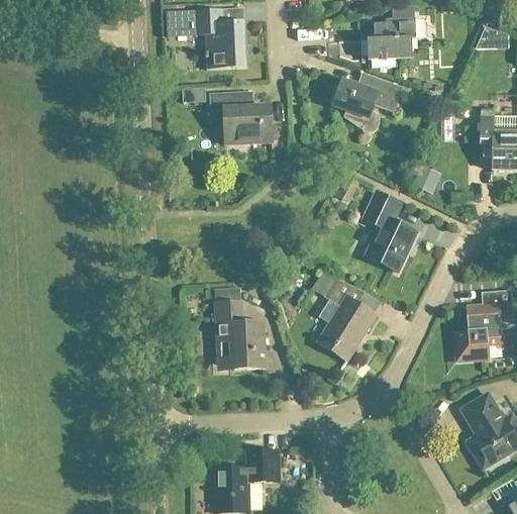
[(415,16),(414,6),(393,8),(394,22),(374,23),(374,38),(369,38),(370,59),(414,57),(414,48),(417,47),(415,16)]
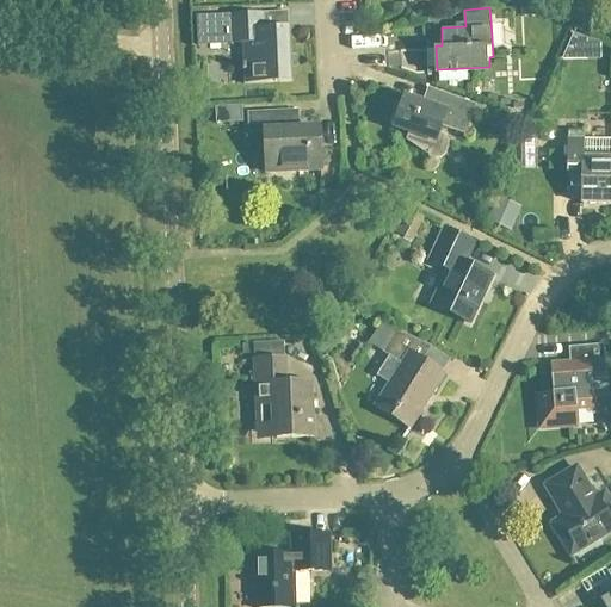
[(266,11),(197,13),(198,43),(245,41),(246,82),(291,80),(289,25),(266,26),(266,11)]
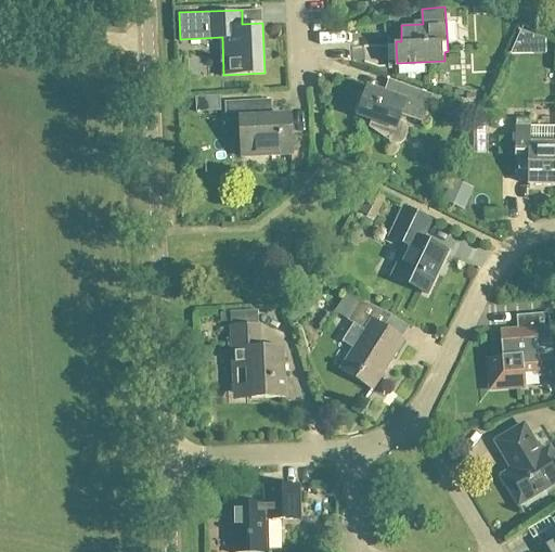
[(401,118),(402,112),(425,119),(435,92),(396,79),(391,93),(369,86),(360,113),(373,117),(371,125),(391,140),(391,141),(392,142),(394,140),(398,142),(402,141),(405,138),(409,129),(408,125),(404,120),(401,118)]
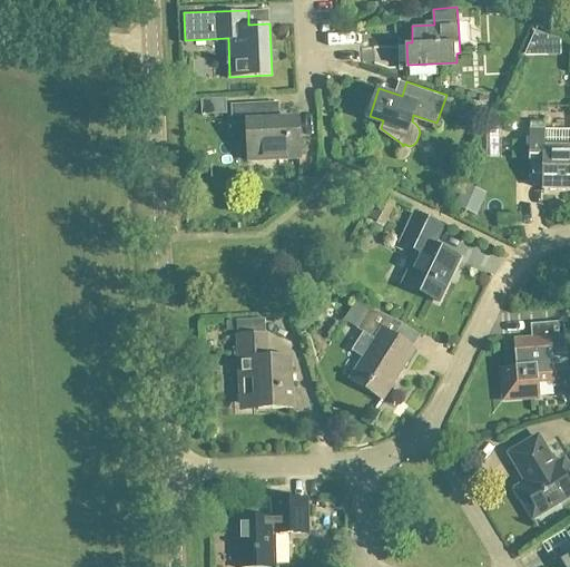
[(227,111),(226,96),(215,96),(216,111),(227,111)]
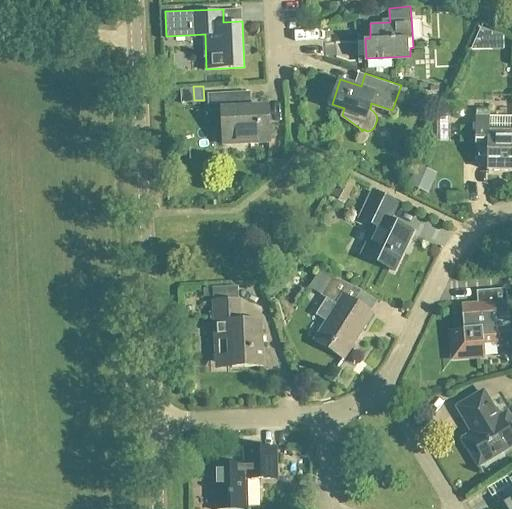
[(207,92),(208,109),(221,108),(222,142),(269,140),(268,105),(237,107),(236,91),(207,92)]
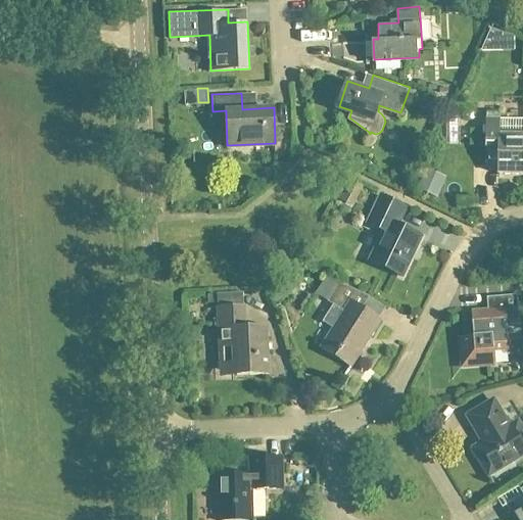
[(435,93),(427,100),(438,113),(446,106),(435,93)]
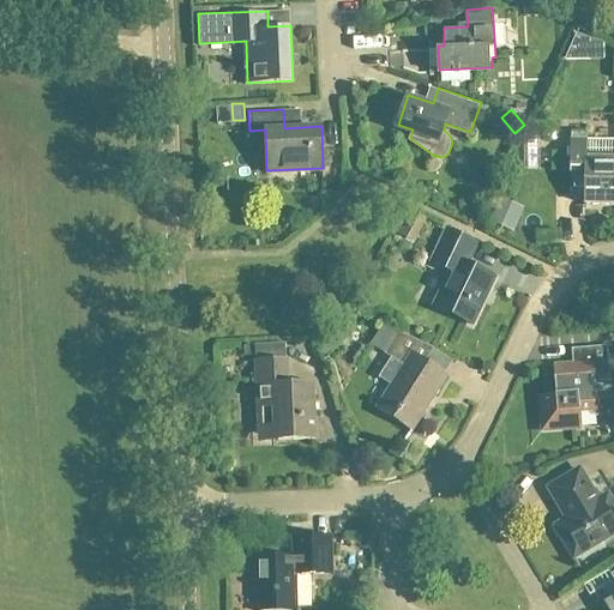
[(571,128),(571,167),(570,191),(585,191),(585,200),(613,200),(613,136),(587,136),(587,128),(571,128)]
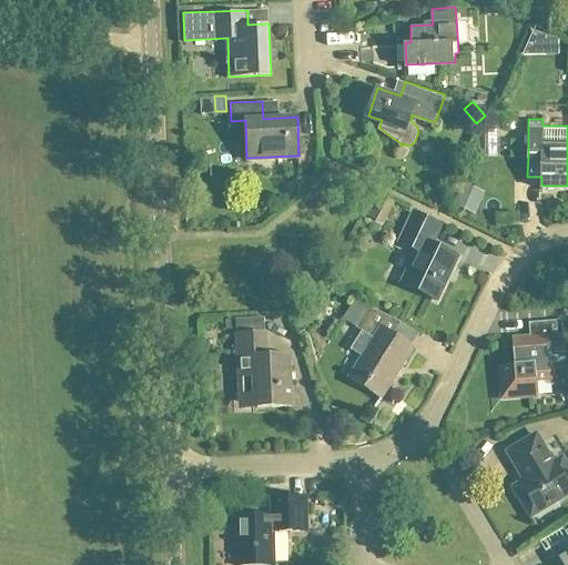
[(453,201),(475,211),(485,190),(463,180),(453,201)]
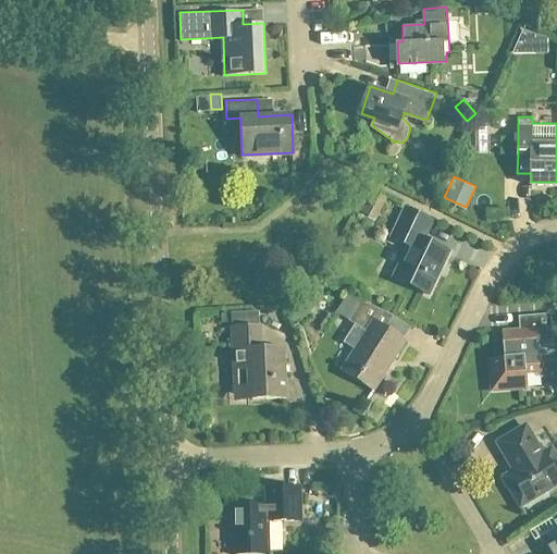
[(376,218),(387,197),(370,188),(359,209),(376,218)]
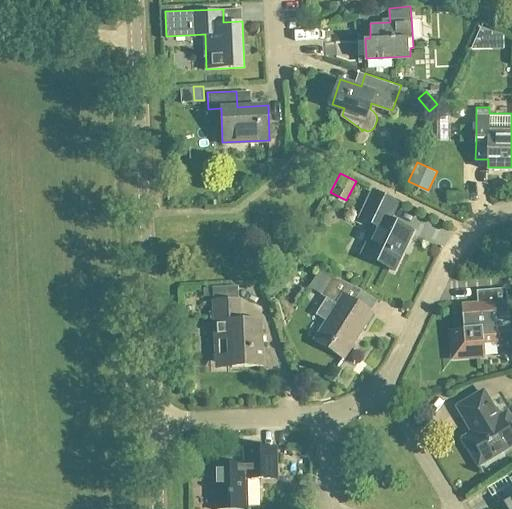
[(376,223),(362,252),(394,268),(413,229),(390,218),(398,201),(374,189),(361,216),(376,223)]
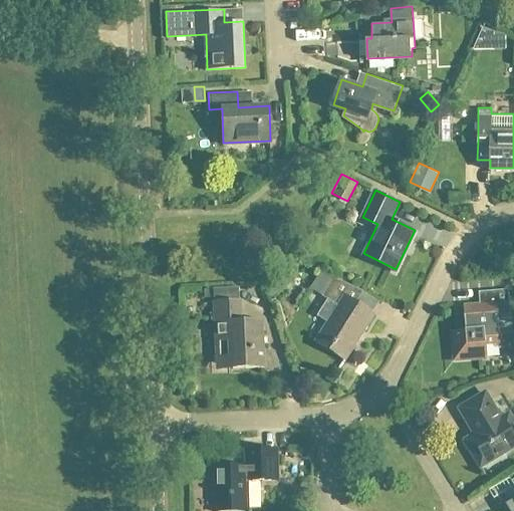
[(468,192),(449,192),(449,202),(468,202),(468,192)]
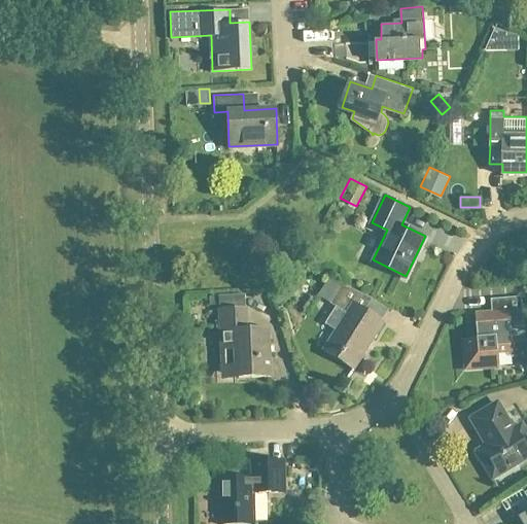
[(328,275),(318,293),(330,301),(336,304),(326,319),(324,321),(336,328),(324,345),(355,365),(383,322),(363,310),(373,295),(342,281),(342,283),(328,275)]
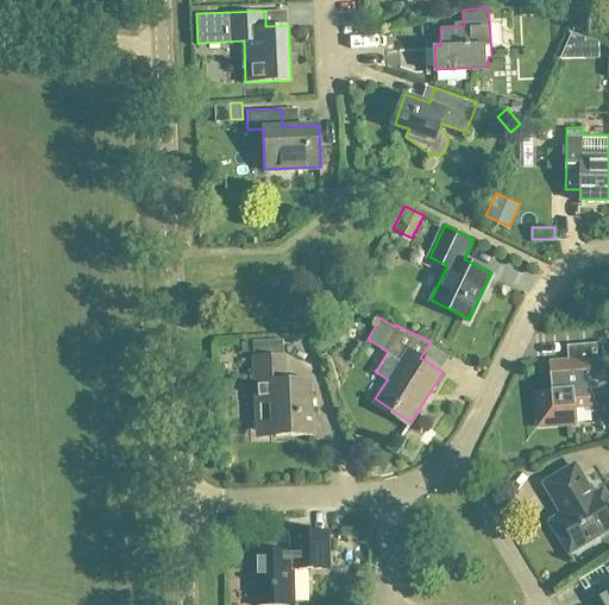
[(286,353),(283,353),(282,338),(252,339),(253,354),(255,408),(275,407),(276,433),(313,432),(311,378),(287,379),(286,353)]
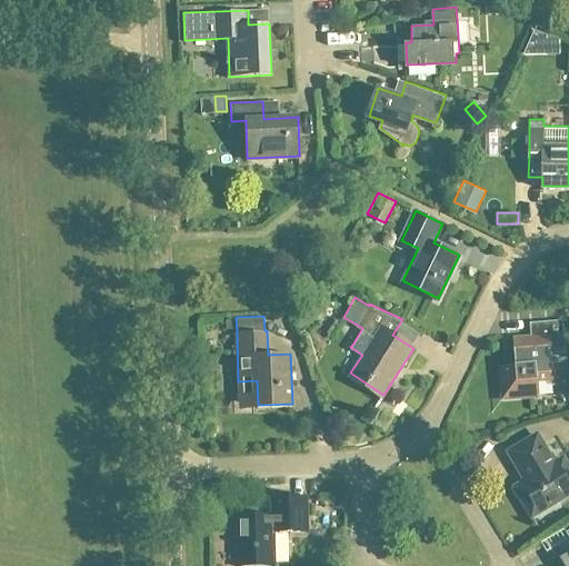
[(566,350),(563,318),(530,320),(531,336),(515,337),(517,364),(502,364),(505,394),(539,391),(538,378),(551,377),(550,351),(566,350)]
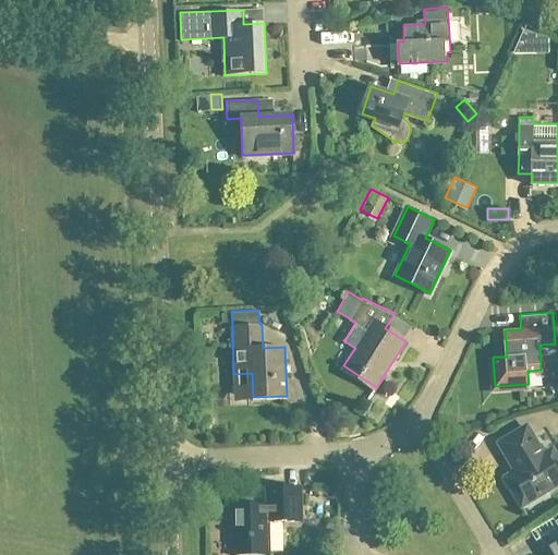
[(521,504),(557,481),(557,455),(553,446),(544,451),(526,423),(498,441),(516,469),(505,475),(521,504)]
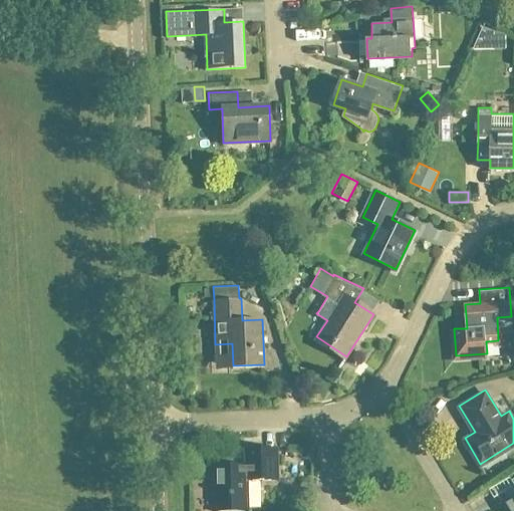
[(276,447),(261,448),(244,448),(244,464),(213,464),(214,510),(246,510),(246,479),(262,479),(276,479),(276,447)]
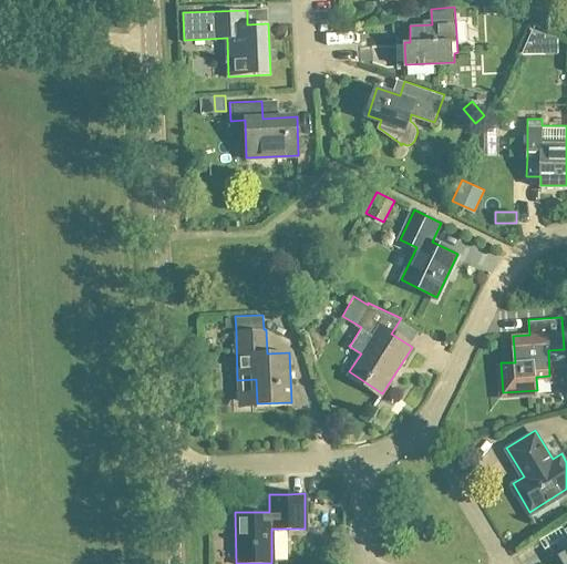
[(562,563),(566,563),(566,524),(565,526),(566,530),(566,545),(556,553),(562,563)]
